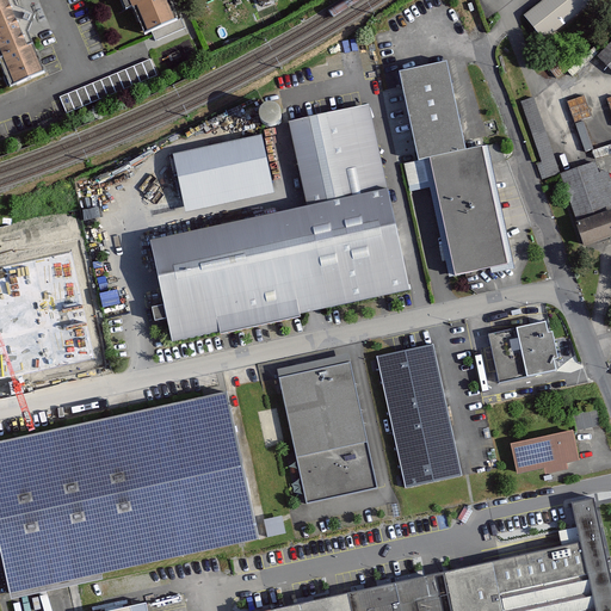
[(17,8),(12,0),(0,0),(0,67),(8,88),(44,74),(28,35),(35,17),(17,8)]
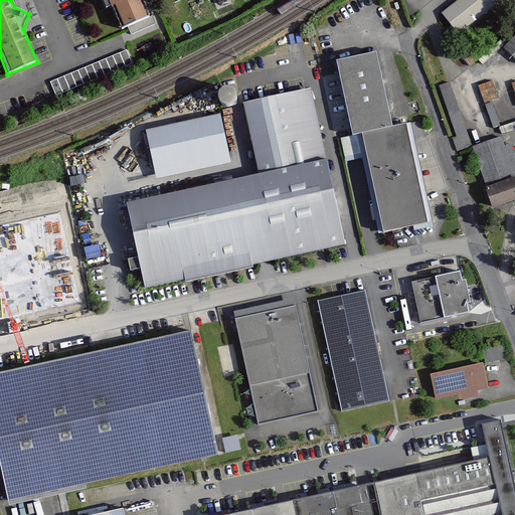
[(128,26),(148,17),(141,0),(103,0),(106,7),(112,5),(122,29),(128,26)]
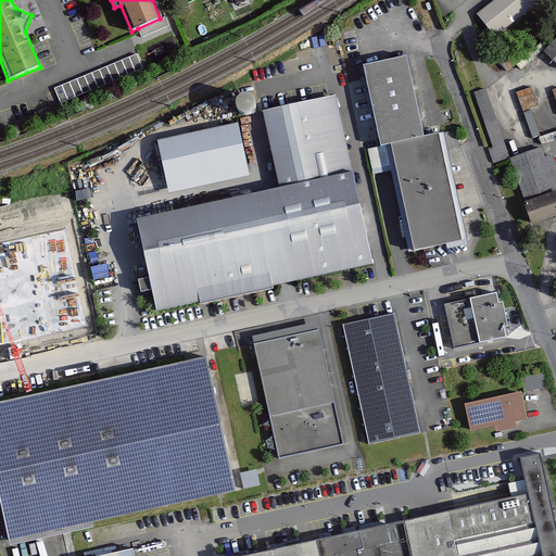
[(494,0),(477,14),(494,36),(540,0),(494,0)]
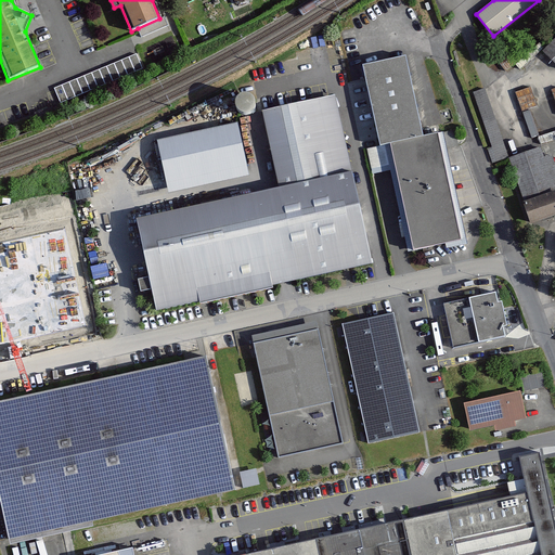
[(168,25),(165,16),(159,18),(138,28),(140,33),(142,37),(168,25)]
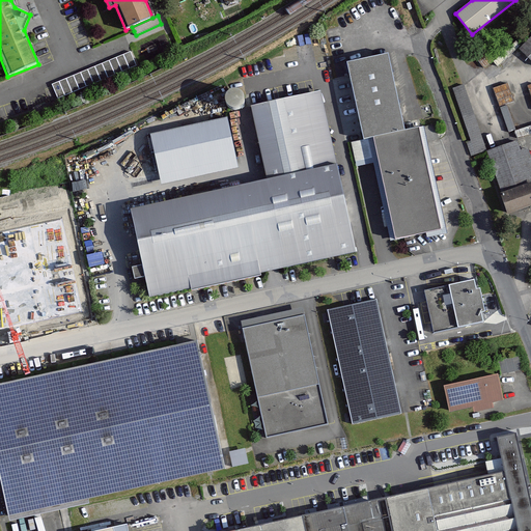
[(530,36),(519,49),(530,61),(530,36)]
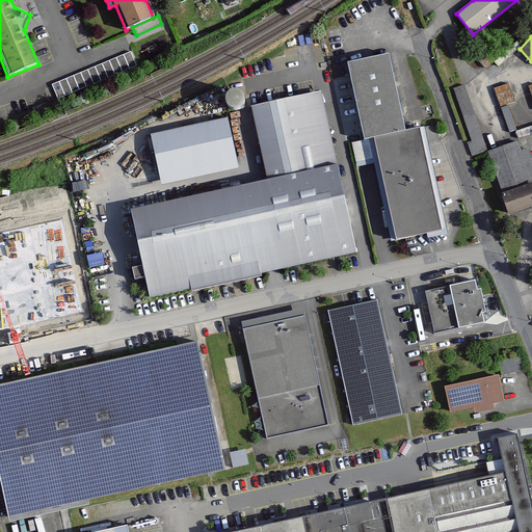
[(131,52),(52,85),(58,99),(136,67),(131,52)]
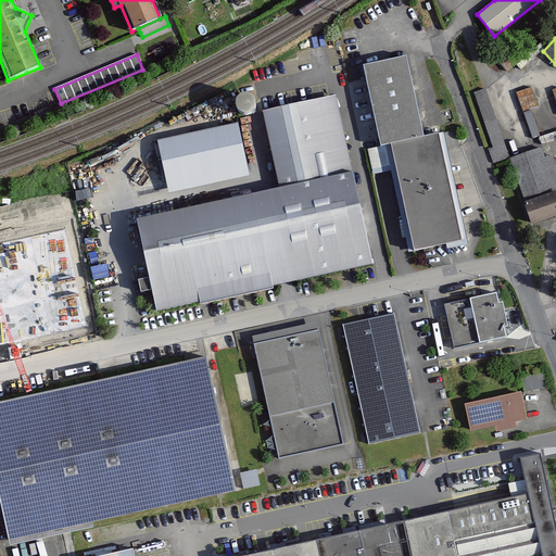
[(405,58),(364,66),(381,147),(392,144),(424,138),(405,58)]
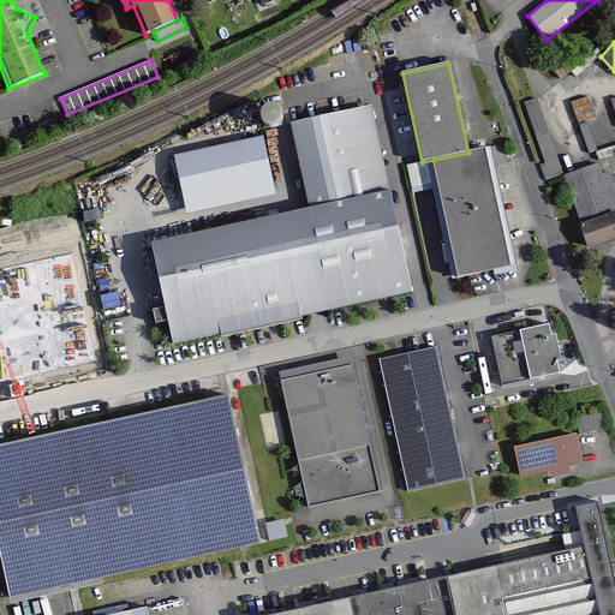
[(572,100),(580,121),(597,115),(589,94),(572,100)]
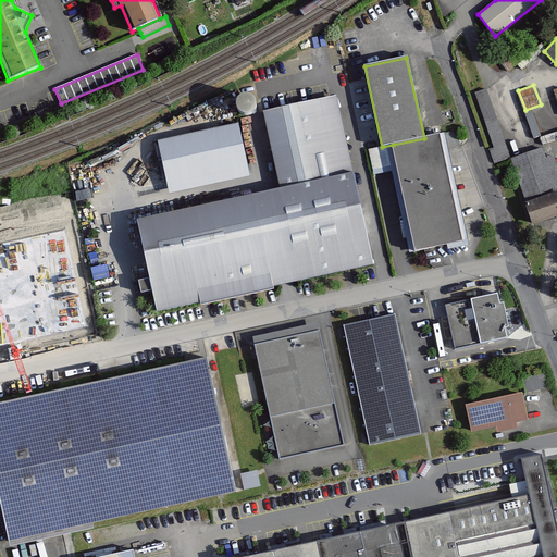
[(509,158),(484,89),(475,93),(495,148),(490,150),(494,162),(509,158)]
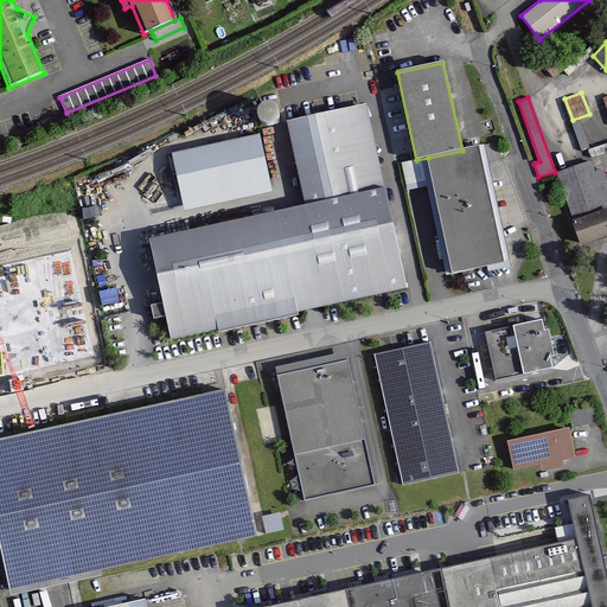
[(257,116),(259,121),(263,125),(269,126),(274,123),(278,120),(279,114),(276,108),(272,104),(266,103),(261,106),(257,110),(257,116)]
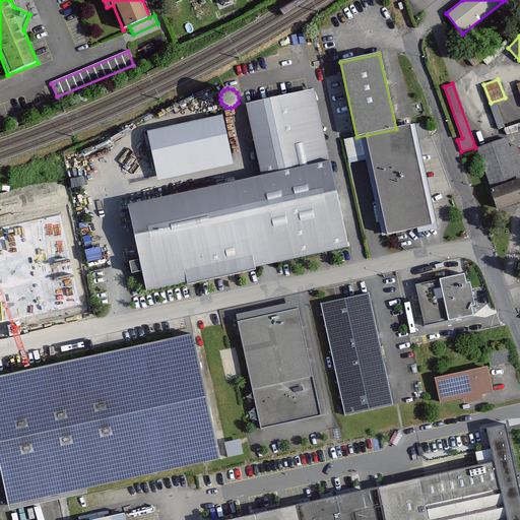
[(313,90),(245,105),(279,260),(347,246),(313,90)]
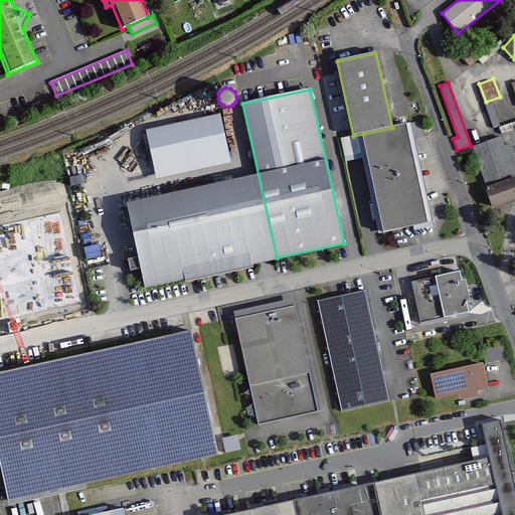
[(49,100),(32,106),(35,114),(52,108),(49,100)]
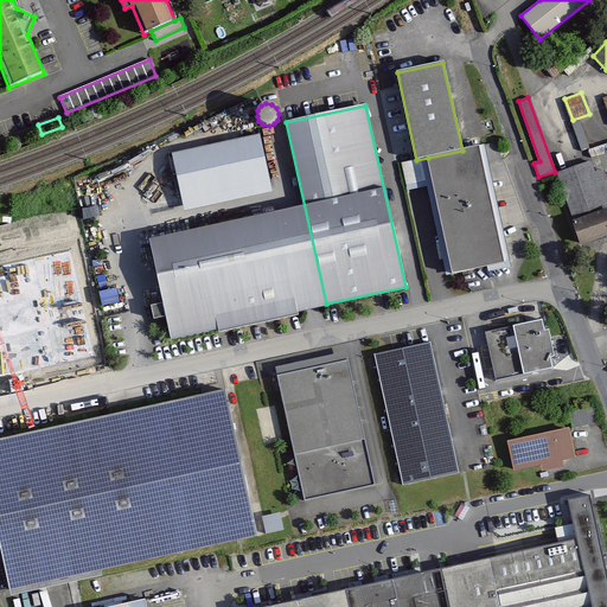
[(259,136),(172,154),(184,211),(270,192),(259,136)]
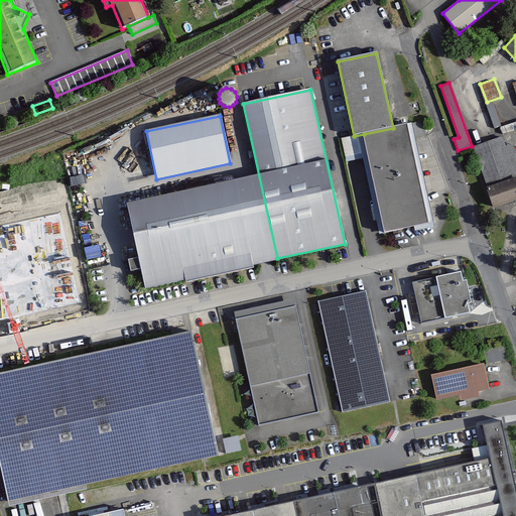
[(504,130),(515,127),(515,121),(503,124),(504,130)]
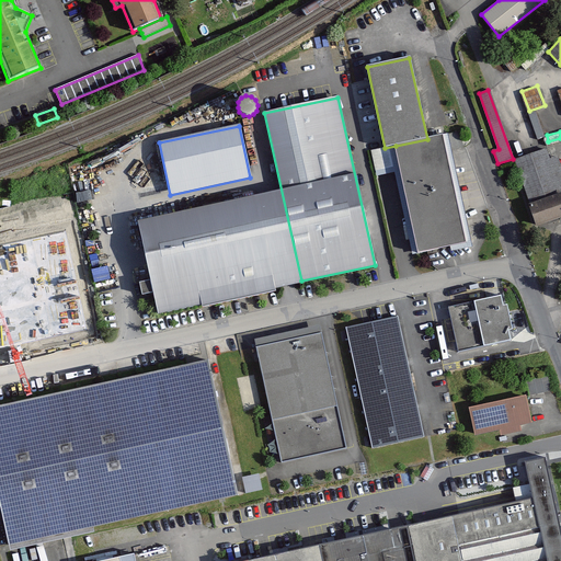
[(427,139),(396,146),(419,251),(464,241),(442,136),(427,139)]
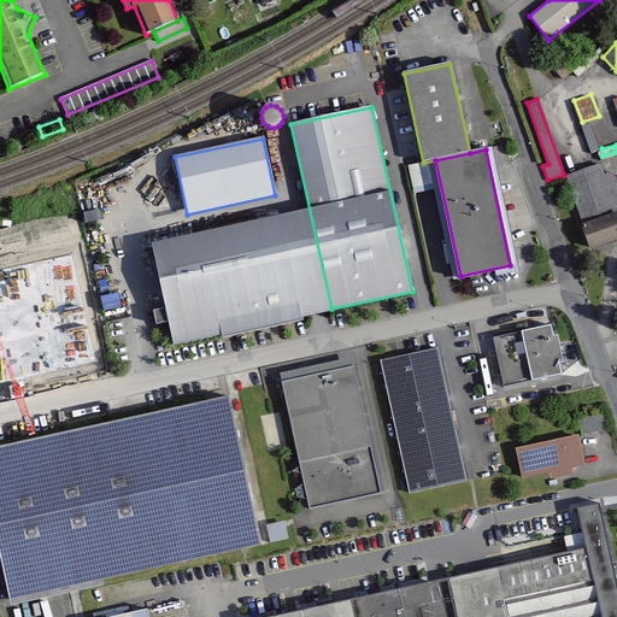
[(616,211),(599,164),(566,176),(585,224),(616,212),(616,211)]
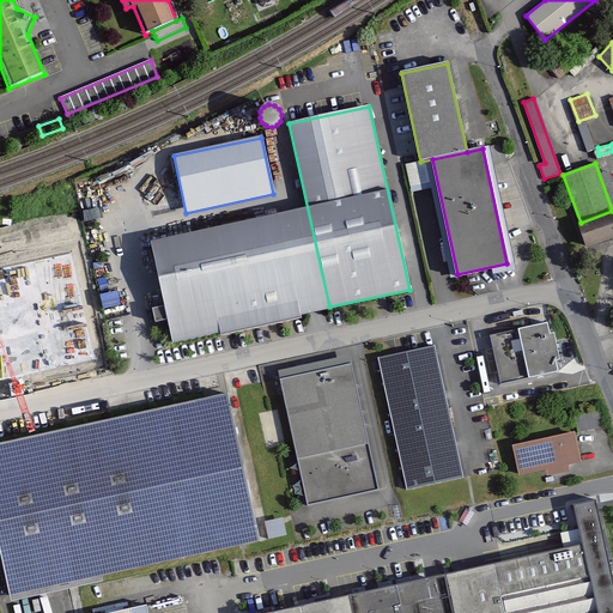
[(612,211),(581,223),(578,224),(586,247),(612,236),(612,211)]
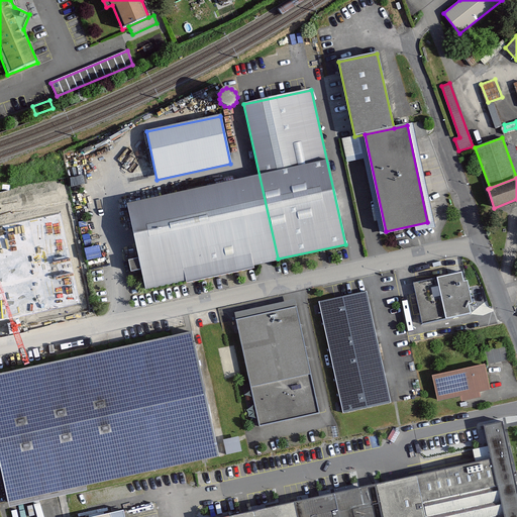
[(234,181),(127,204),(145,288),(186,280),(187,282),(253,268),(234,181)]
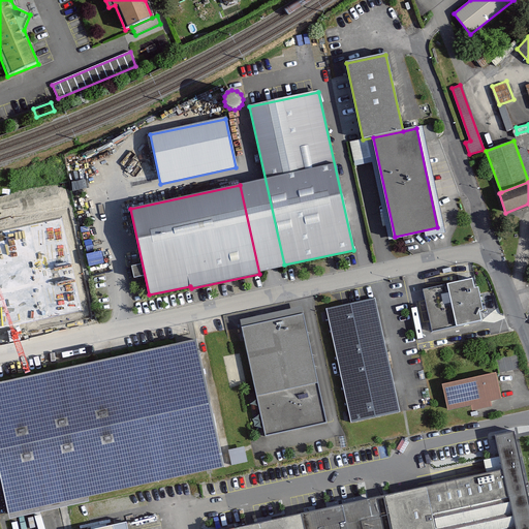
[(62,217),(0,229),(0,327),(82,310),(62,217)]
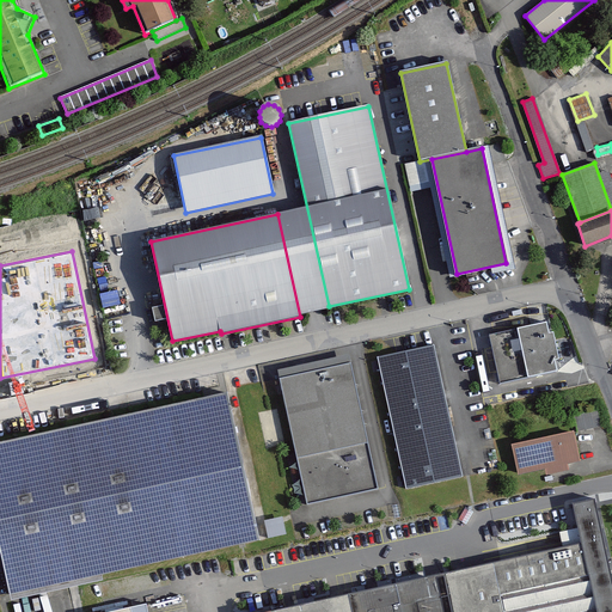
[(546,323),(490,336),(500,384),(556,372),(554,360),(558,359),(552,332),(549,334),(546,323)]
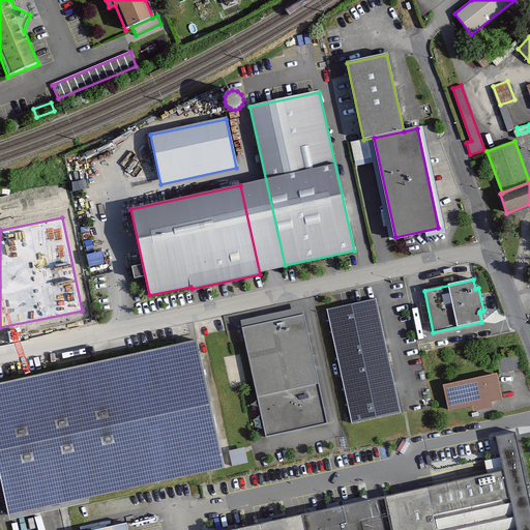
[(333,308),(327,310),(349,411),(351,421),(352,423),(400,413),(375,299),(333,308)]
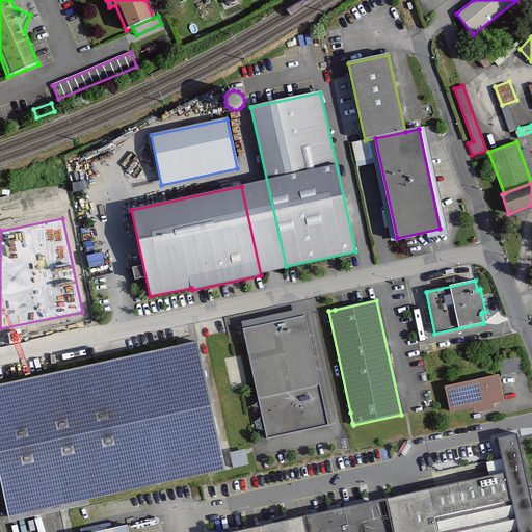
[(258,395),(267,439),(327,425),(304,316),(243,329),(246,342),(258,395)]
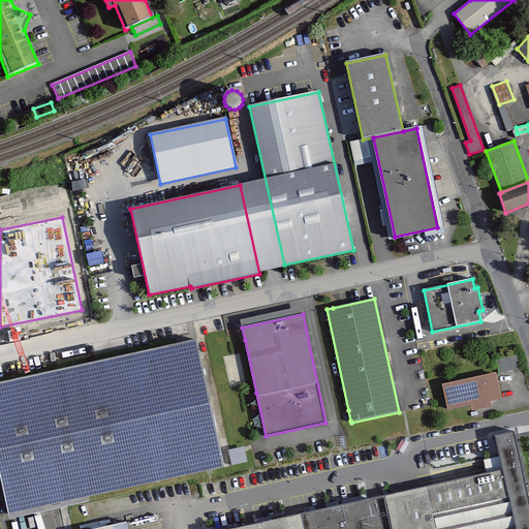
[(195,341),(0,382),(0,474),(8,512),(13,511),(66,500),(223,466),(195,341)]
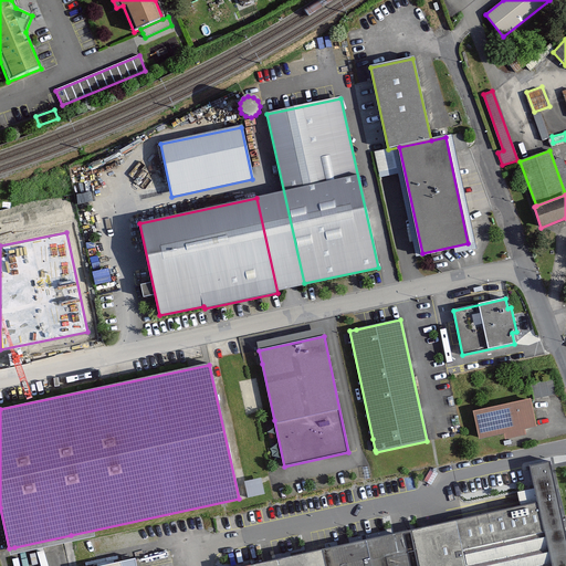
[(532,385),(535,399),(557,395),(554,380),(532,385)]
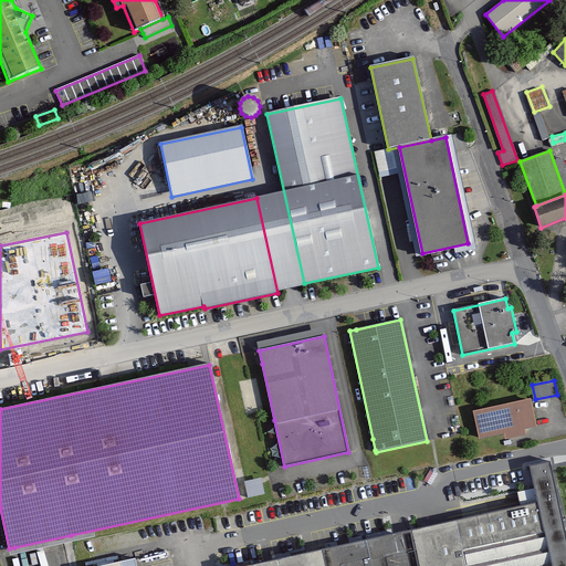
[(531,400),(474,412),(480,439),(504,435),(505,441),(527,437),(525,431),(536,428),(531,400)]
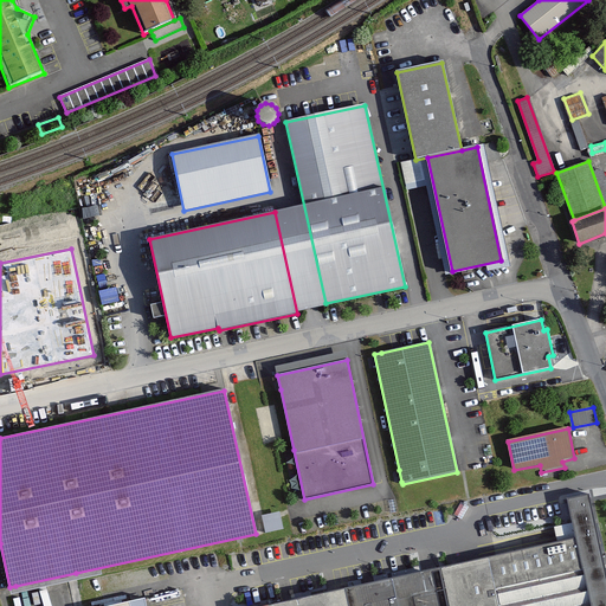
[(588,498),(569,502),(577,536),(592,605),(605,605),(605,578),(601,556),(601,555),(594,524),(588,498)]
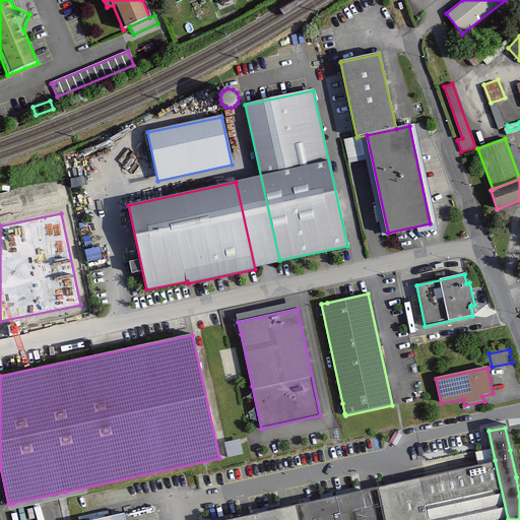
[(225,443),(224,444),(229,458),(244,455),(241,444),(240,440),(225,443)]
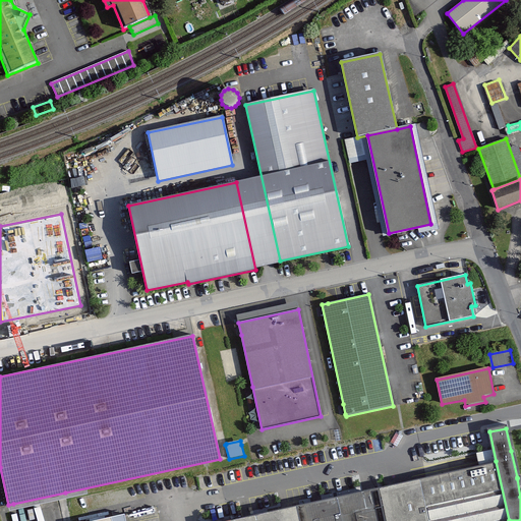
[(509,520),(496,461),(369,489),(228,520),(509,520)]
